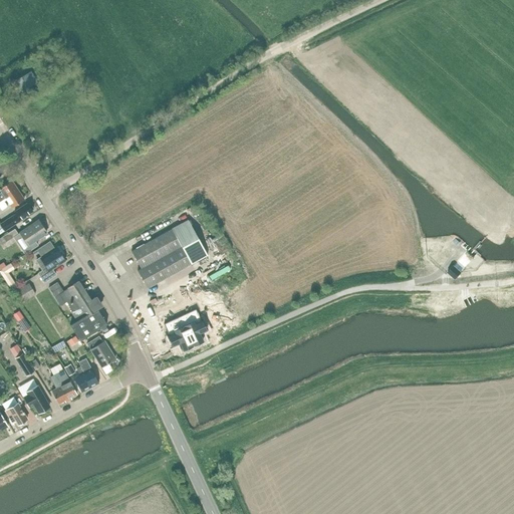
[(21,77),(15,81),(21,90),(27,86),(21,77)]
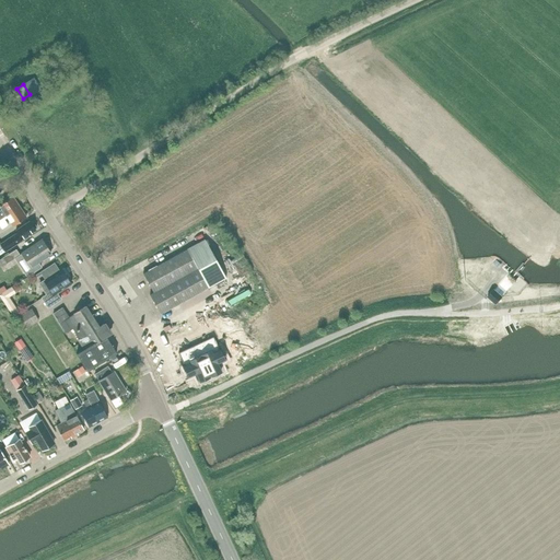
[(0,219),(19,207),(12,197),(0,203),(0,208),(1,210),(0,210),(0,219)]
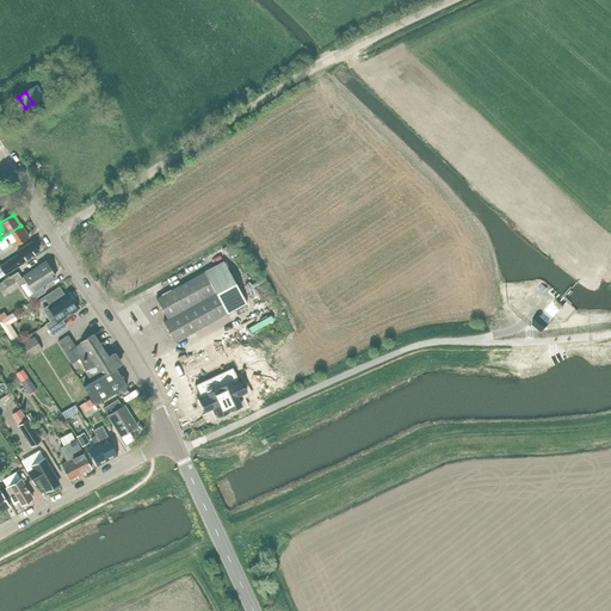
[(0,239),(0,248),(1,251),(8,246),(4,240),(7,238),(13,247),(29,238),(20,226),(0,239)]
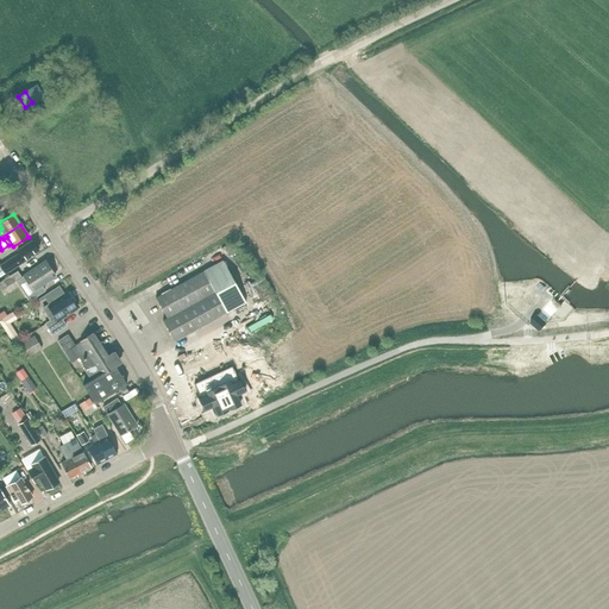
[(0,265),(0,277),(5,275),(24,262),(23,261),(38,251),(37,250),(39,248),(36,242),(32,243),(31,242),(17,251),(19,255),(17,256),(17,255),(0,265)]
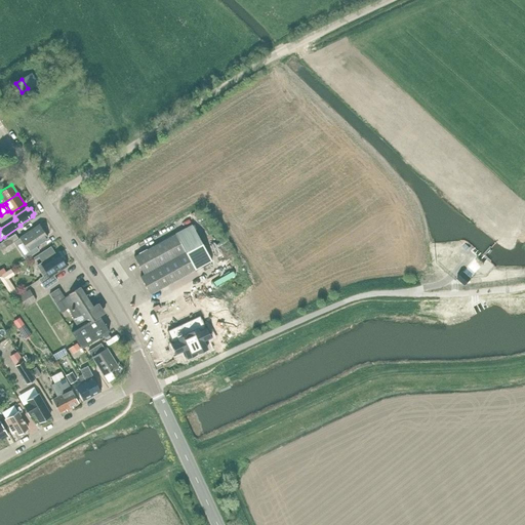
[(150,294),(195,270),(212,260),(192,225),(133,256),(144,275),(140,277),(150,294)]
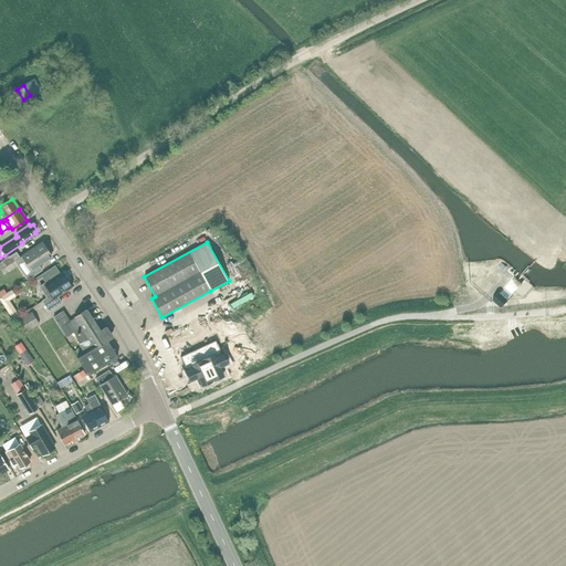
[(31,271),(51,257),(42,243),(21,257),(31,271)]
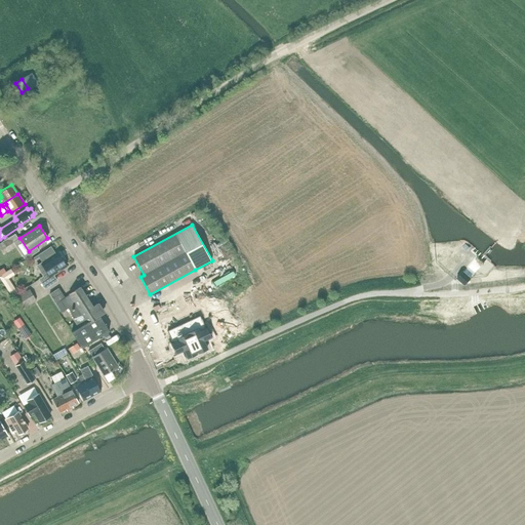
[(6,247),(18,239),(14,234),(0,243),(0,250),(0,251),(6,247)]
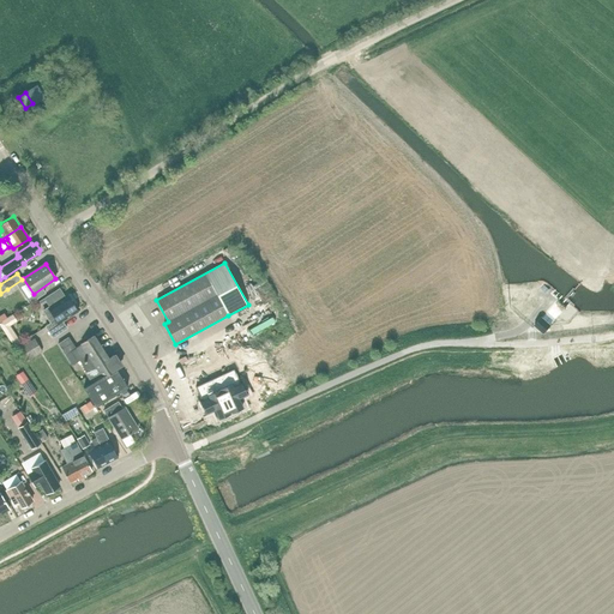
[(250,289),(257,301),(268,294),(260,282),(250,289)]
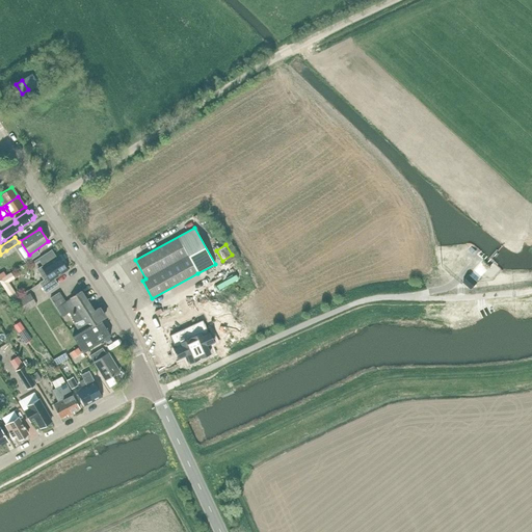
[(68,270),(58,257),(56,258),(51,250),(40,258),(45,265),(37,270),(44,281),(38,284),(45,293),(57,286),(53,280),(68,270)]
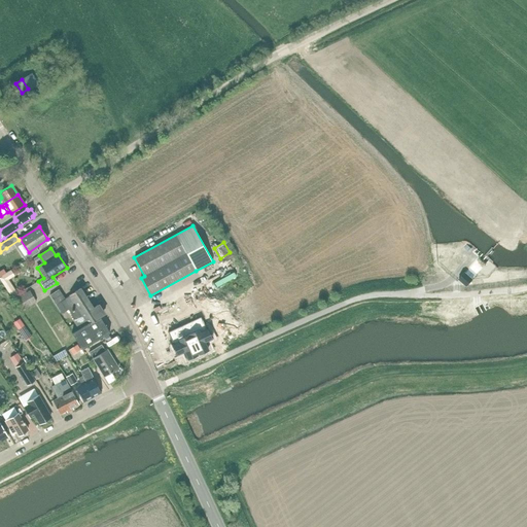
[(448,267),(457,265),(456,256),(447,258),(448,267)]
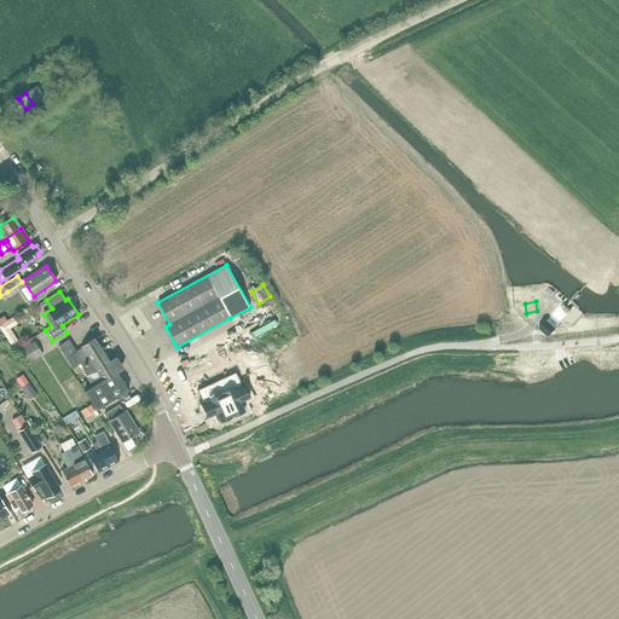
[(556,328),(547,319),(538,328),(548,337),(556,328)]
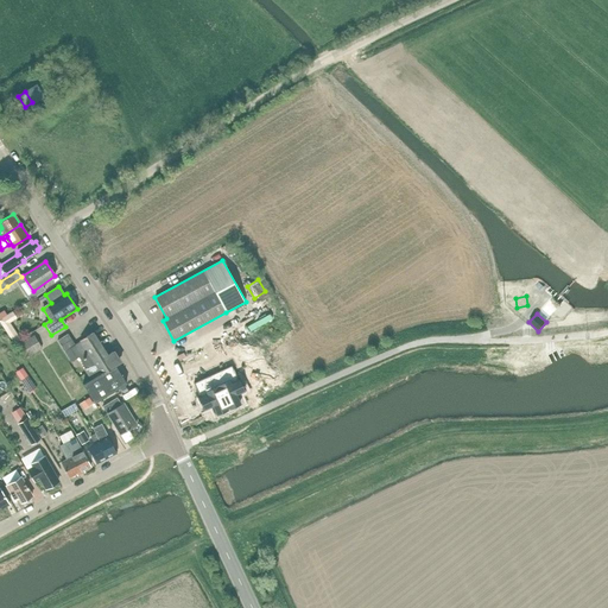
[(10,322),(2,327),(14,344),(20,340),(10,322)]
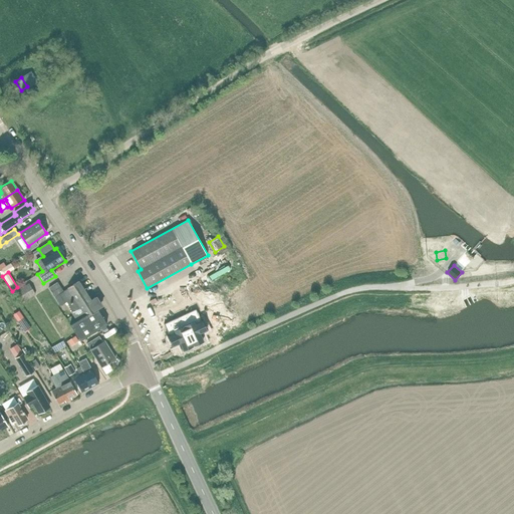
[(106,324),(97,309),(100,307),(100,306),(100,305),(96,298),(94,298),(90,301),(78,282),(67,289),(63,292),(57,282),(48,288),(60,306),(66,302),(71,310),(69,312),(76,321),(70,325),(80,341),(106,324)]
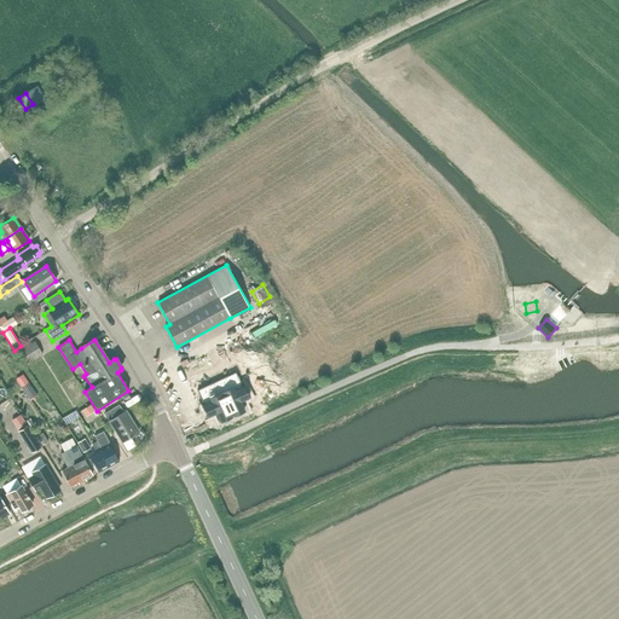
[(25,365),(42,354),(34,341),(17,352),(25,365)]
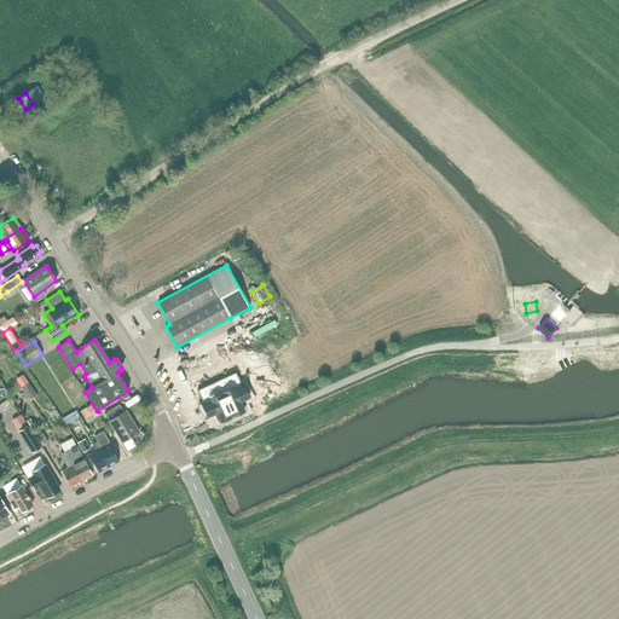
[(192,358),(201,352),(198,347),(189,353),(192,358)]
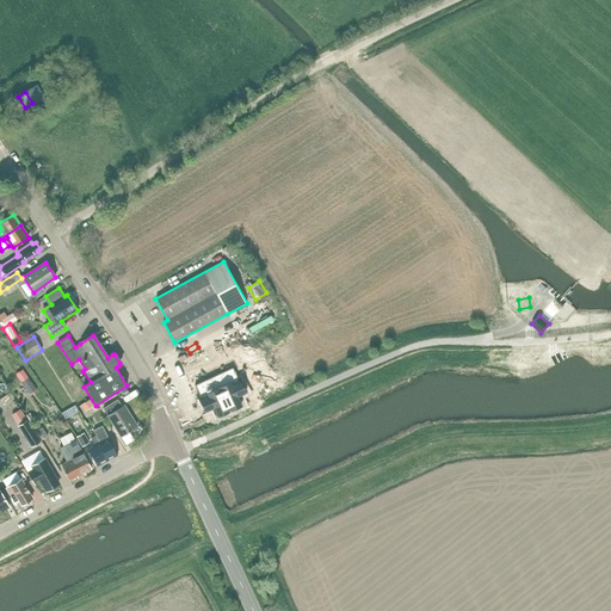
[(36,392),(23,371),(16,376),(30,395),(36,392)]
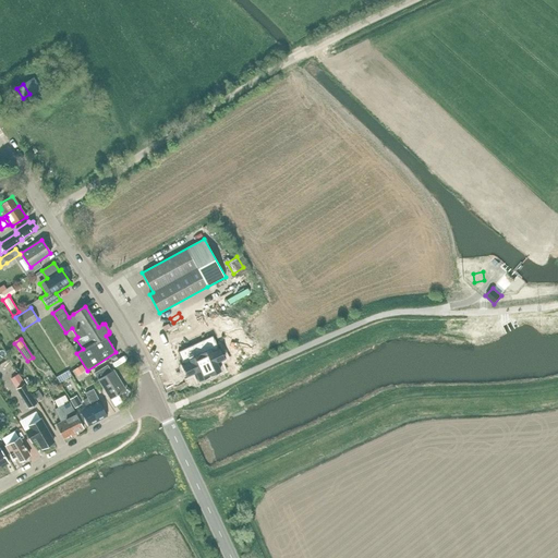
[(205,339),(194,344),(207,374),(219,368),(215,359),(221,355),(217,346),(210,349),(209,348),(205,339)]
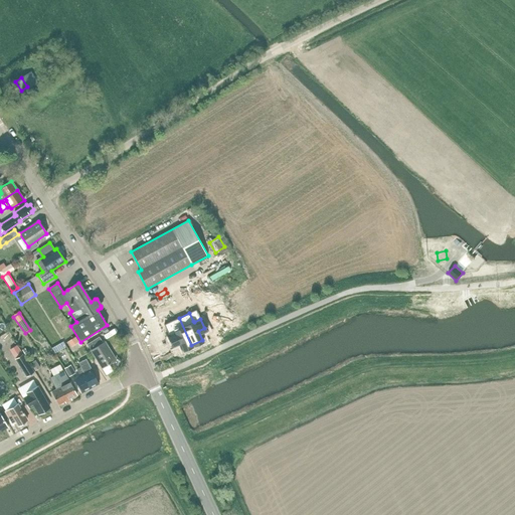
[(191,345),(179,318),(169,323),(172,331),(171,331),(172,333),(166,336),(171,345),(177,342),(182,351),(192,346),(191,345)]
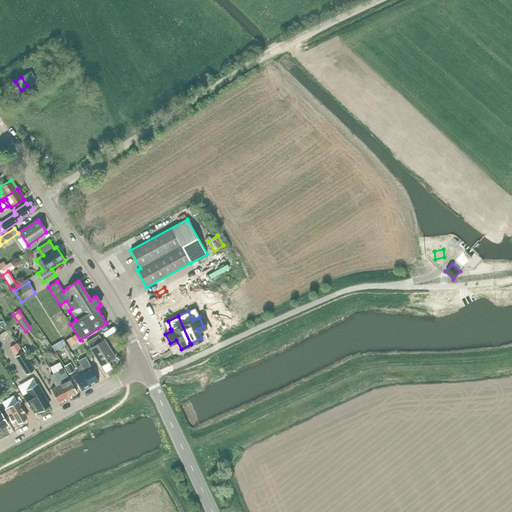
[(74,335),(68,339),(71,344),(77,340),(74,335)]
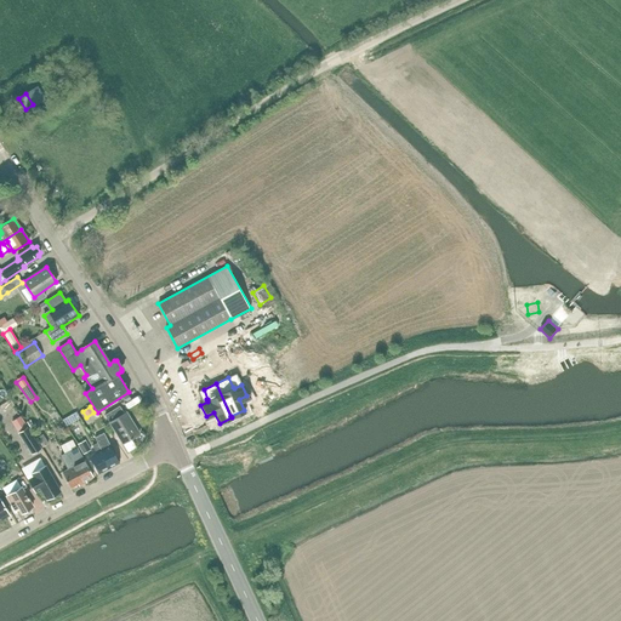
[(127,453),(136,448),(131,439),(140,434),(126,412),(124,414),(119,406),(104,415),(127,453)]
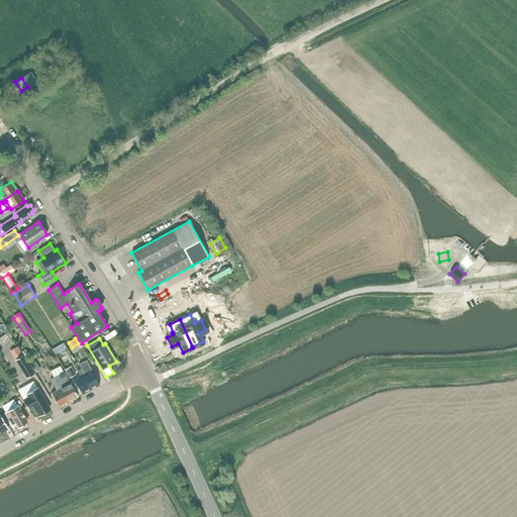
[(62,343),(52,349),(54,353),(64,347),(62,343)]
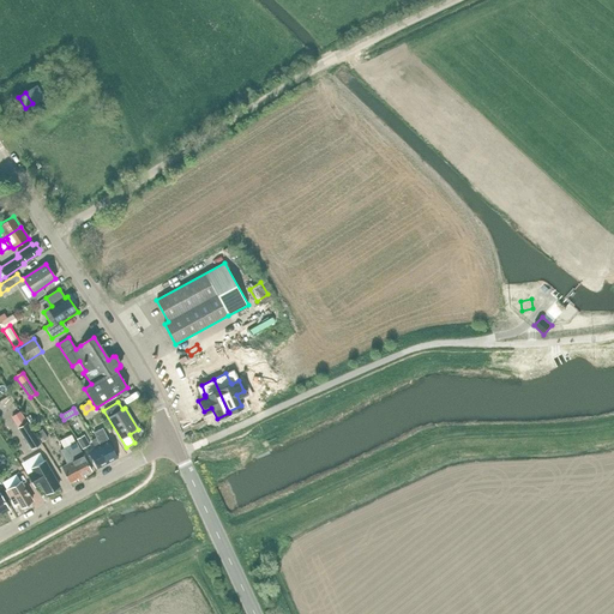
[(12,416),(19,428),(24,425),(26,423),(28,423),(20,411),(12,416)]
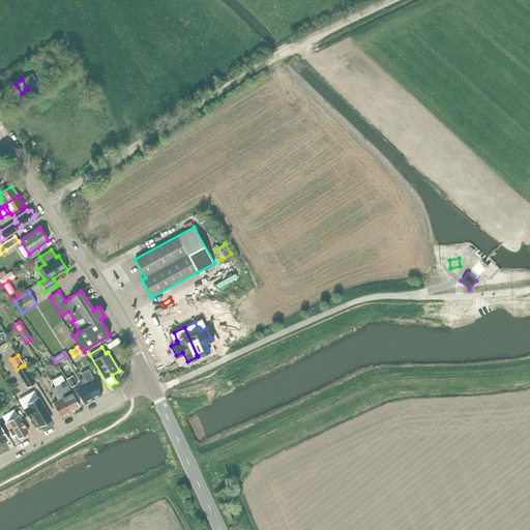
[(34,383),(23,365),(21,366),(17,370),(16,370),(27,387),(34,383)]
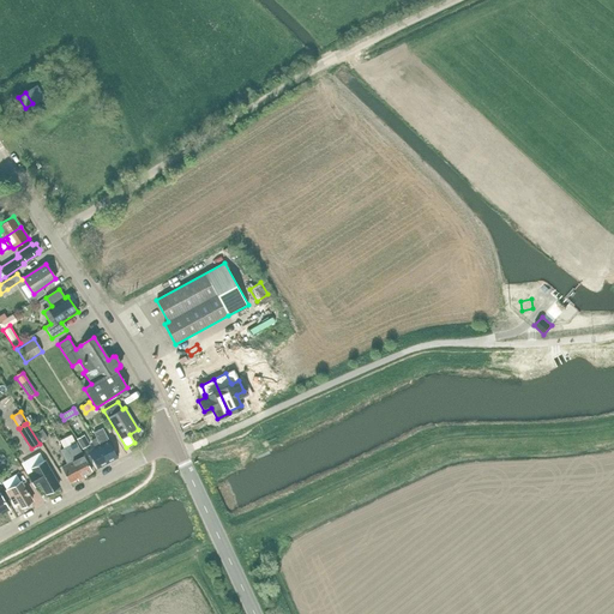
[(118,458),(104,434),(101,428),(92,433),(96,439),(95,439),(107,464),(118,458)]
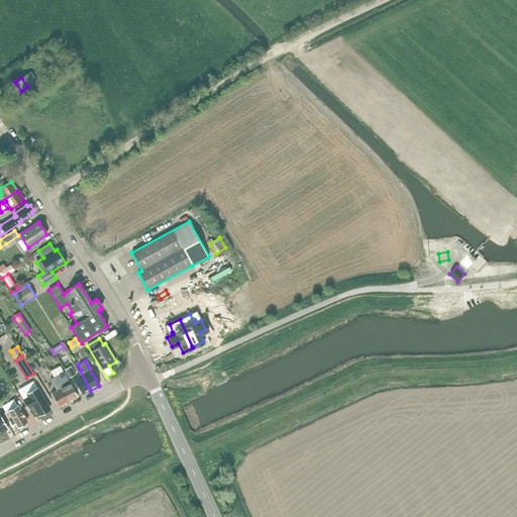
[(40,369),(35,362),(29,366),(34,373),(40,369)]
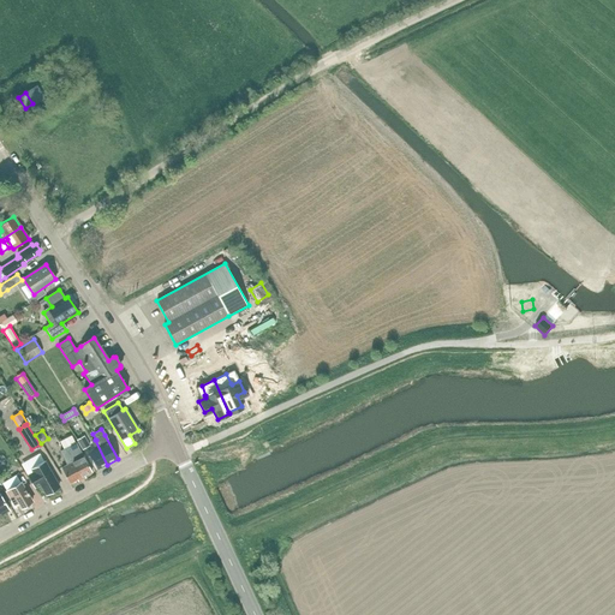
[(65,434),(53,439),(57,447),(69,442),(65,434)]
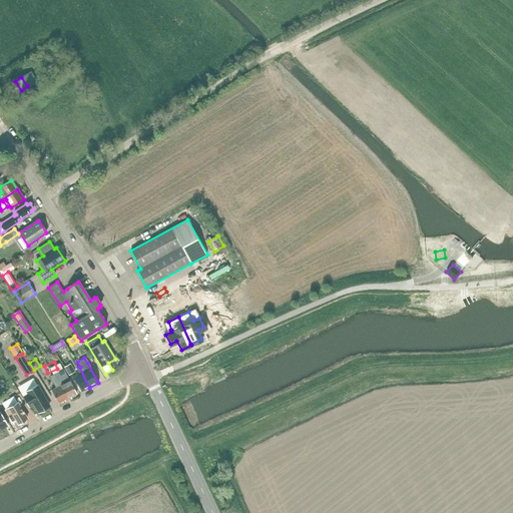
[(75,372),(70,364),(63,367),(68,376),(75,372)]
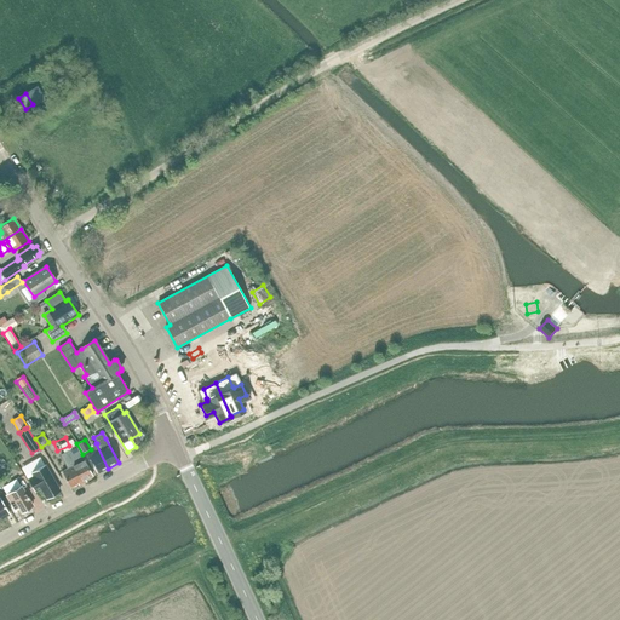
[(98,474),(108,469),(96,443),(92,446),(95,452),(89,455),(98,474)]
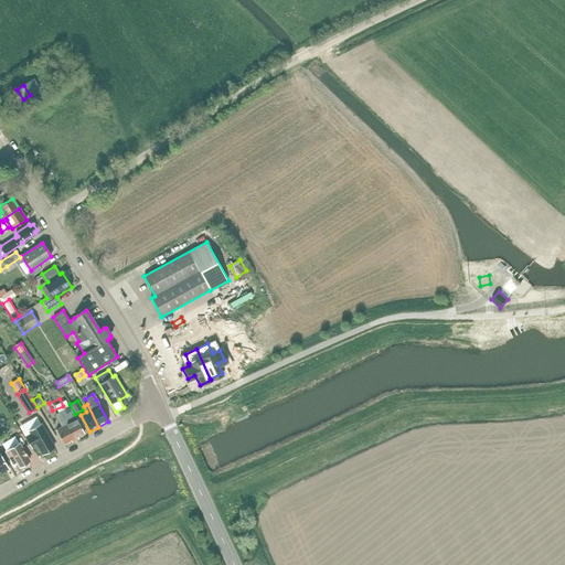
[(76,419),(70,407),(60,412),(75,440),(78,439),(77,437),(84,434),(76,419)]
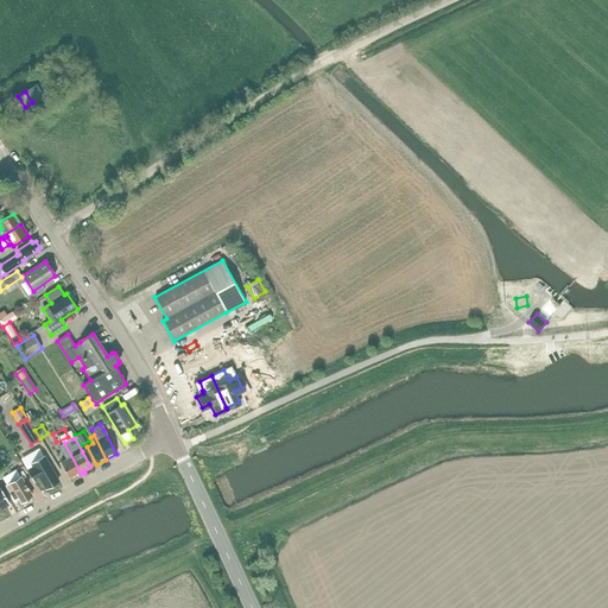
[(77,476),(81,474),(64,443),(59,447),(67,460),(61,462),(69,479),(76,475),(77,476)]
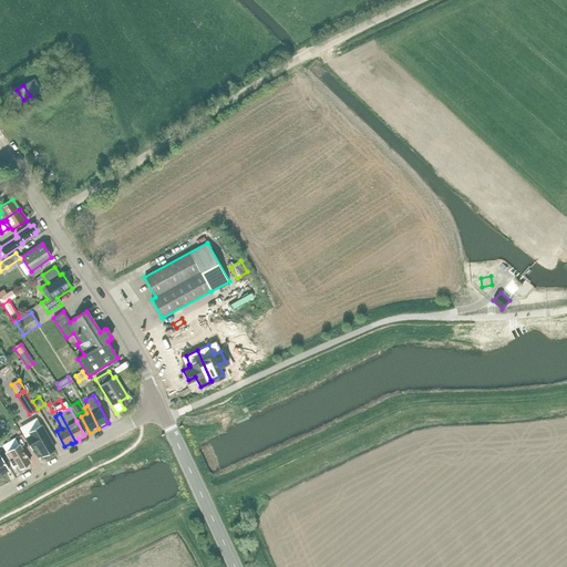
[(42,456),(54,450),(41,426),(29,433),(31,436),(26,439),(32,450),(37,446),(42,456)]
